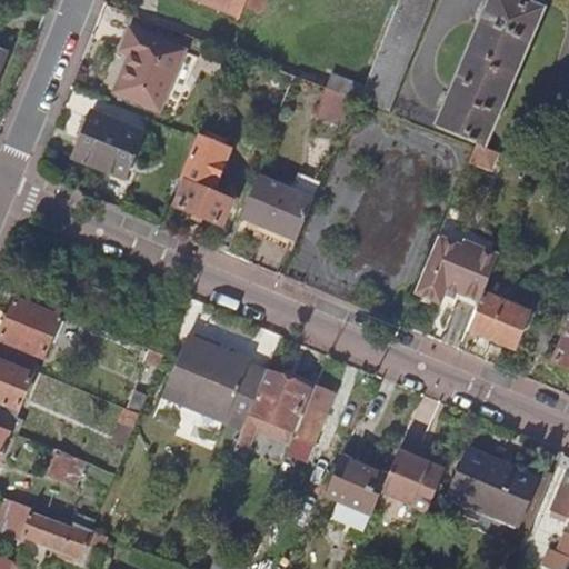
[(249,8),(260,11),(265,0),(199,0),(239,16),(241,10),(248,12),(249,8)]
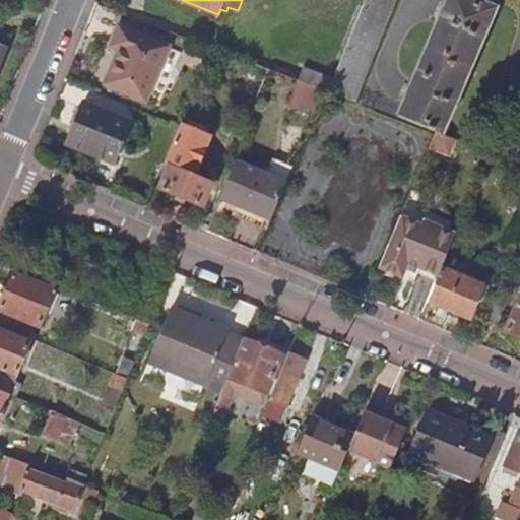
[(305,67),(300,78),(303,80),(326,88),(344,95),(358,101),(396,0),(367,0),(336,80),(305,67)]
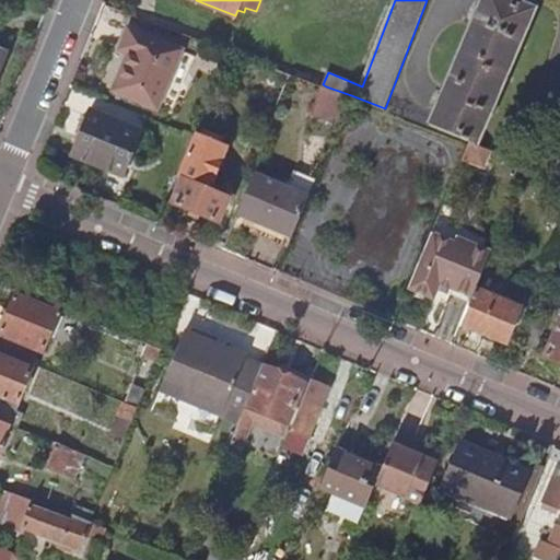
[(480,0),(430,123),(476,142),(533,6),(518,0),(480,0)]
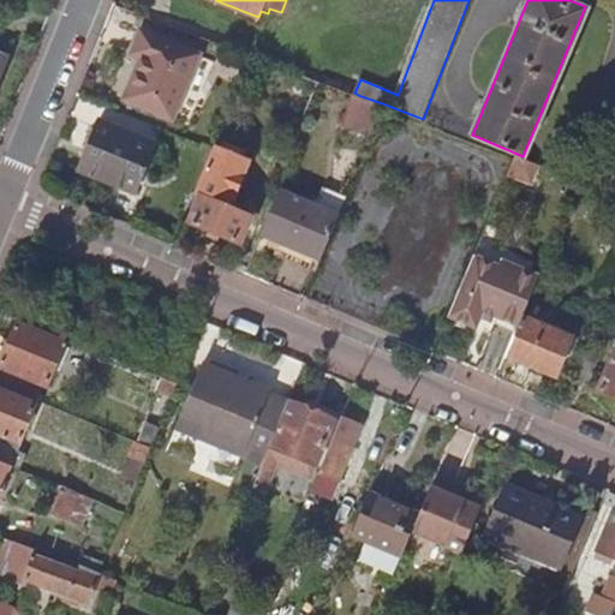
[(112,90),(178,117),(202,57),(141,30),(132,52),(129,51),(112,90)]
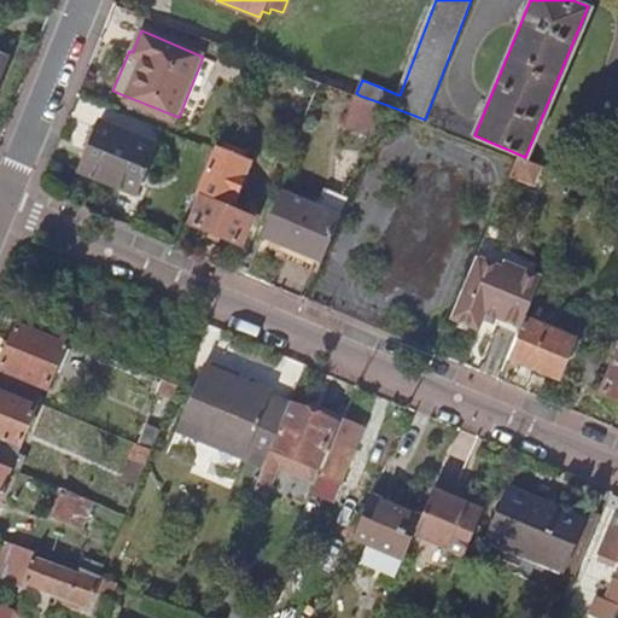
[(353,117),(378,127),(388,105),(360,95),(353,117)]
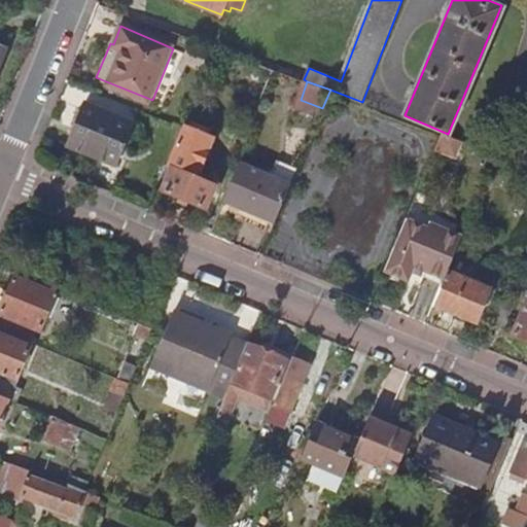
[(69,145),(115,165),(134,121),(86,102),(69,145)]
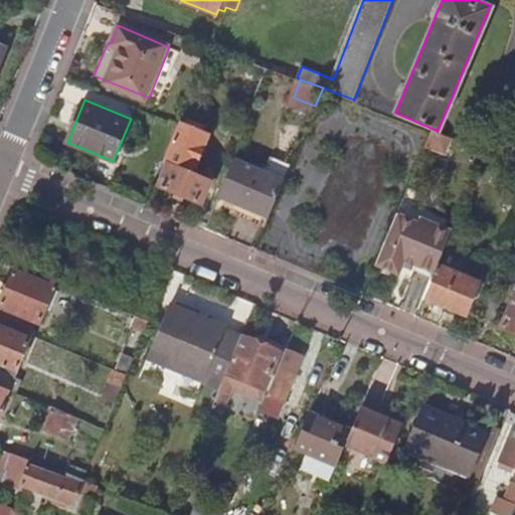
[(160,186),(201,203),(210,180),(190,172),(192,168),(187,166),(203,128),(186,121),(160,186)]
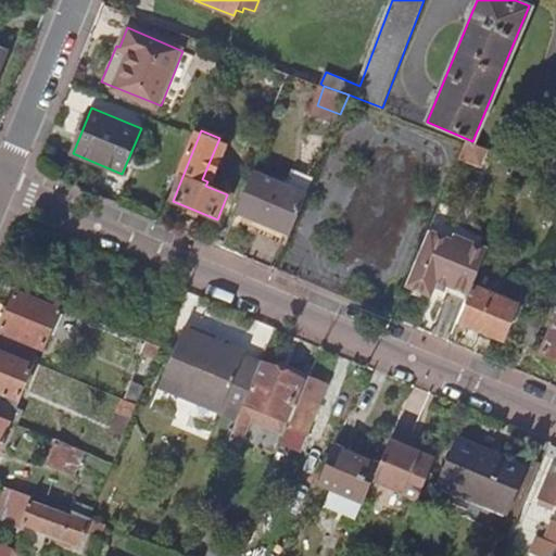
[(487,147),(466,139),(459,155),(481,163),(487,147)]
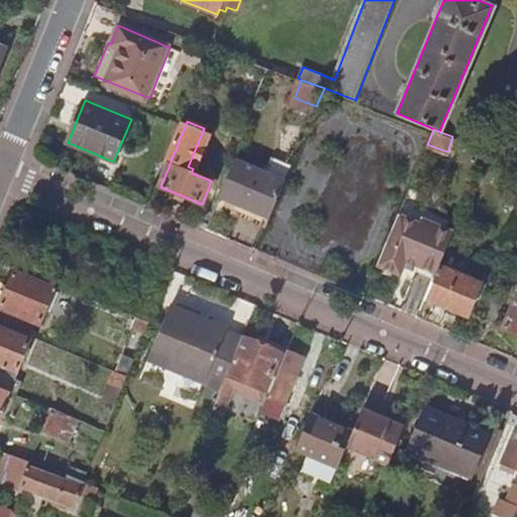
[(516,131),(507,158),(516,161),(516,131)]
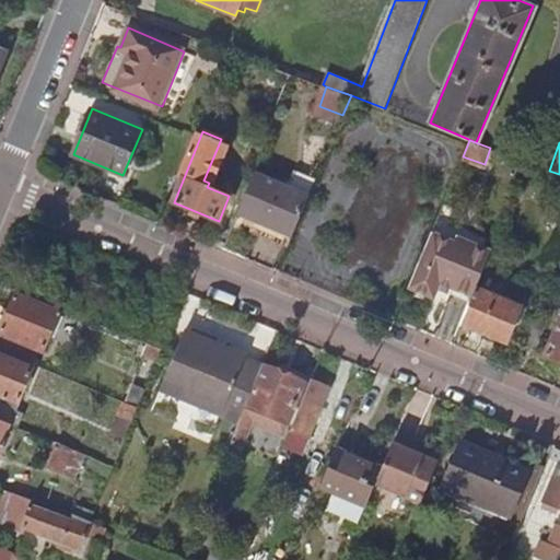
[(254,173),(253,177),(236,214),(291,237),(308,196),(254,173)]
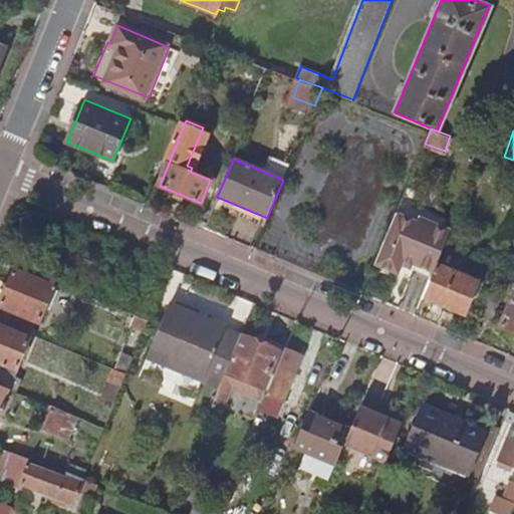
[(451,231),(420,218),(418,223),(396,213),(374,263),(399,273),(404,259),(434,272),(436,266),(438,261),(451,231)]
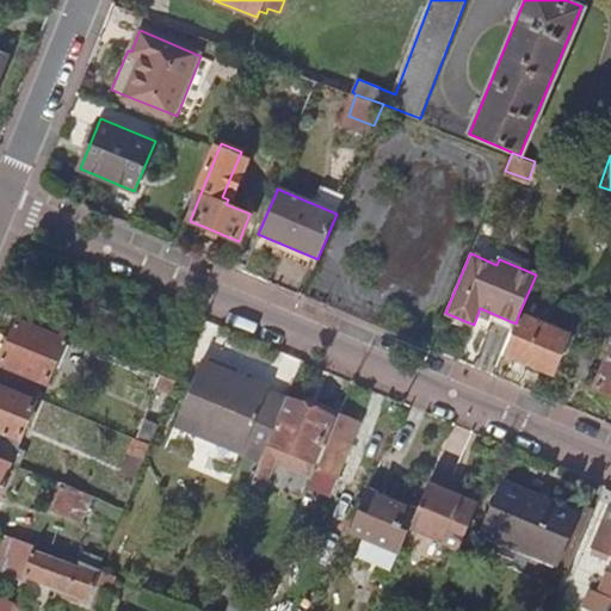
[(568,337),(518,316),(516,323),(505,347),(503,352),(553,374),(568,337)]
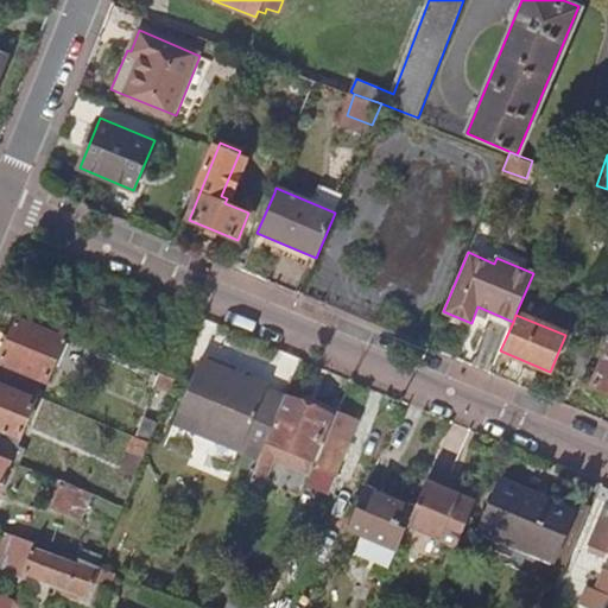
[(0,360),(2,361),(0,366),(0,380),(35,394),(39,379),(44,379),(62,336),(17,317),(0,356),(0,360)]
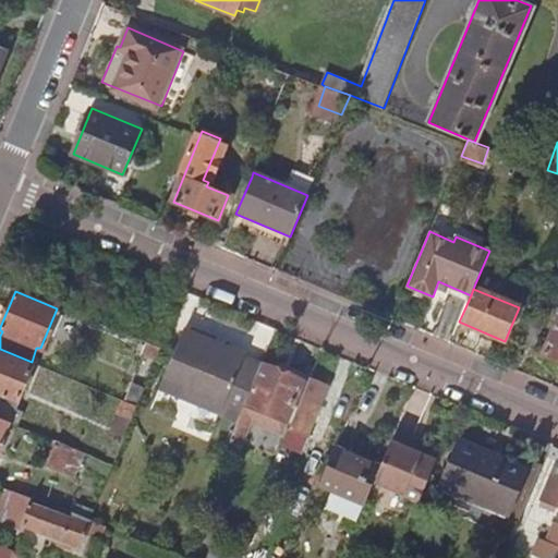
[(557,313),(544,348),(557,353),(557,313)]
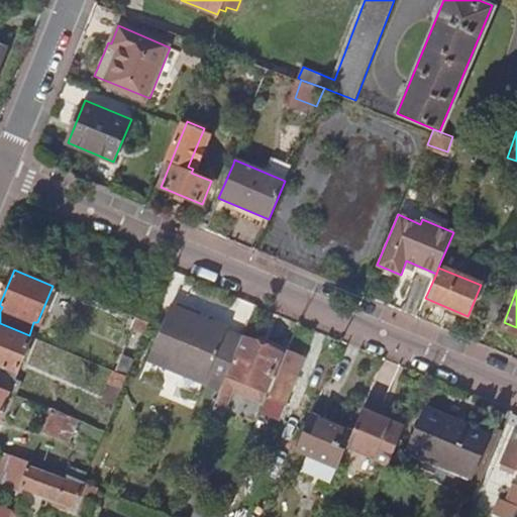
[(147,359),(179,372),(200,319),(169,306),(147,359)]
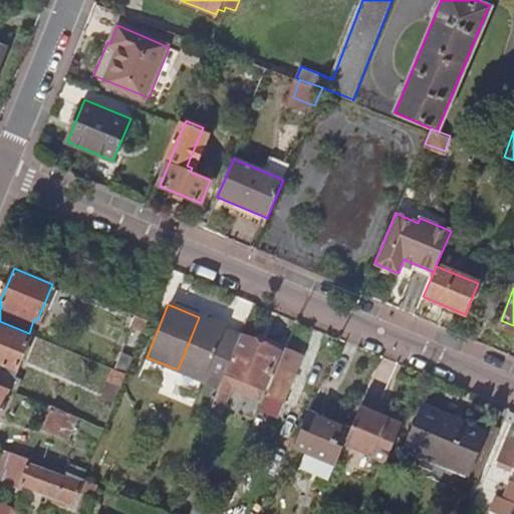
[(222,326),(199,317),(178,369),(219,387),(239,336),(221,330),(222,326)]
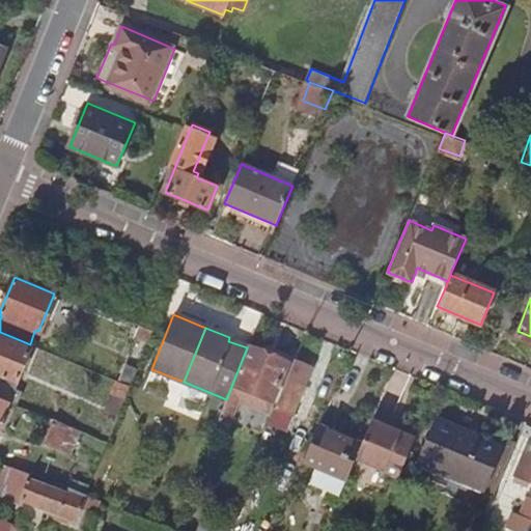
[(0,397),(7,400),(29,346),(0,335),(0,397)]
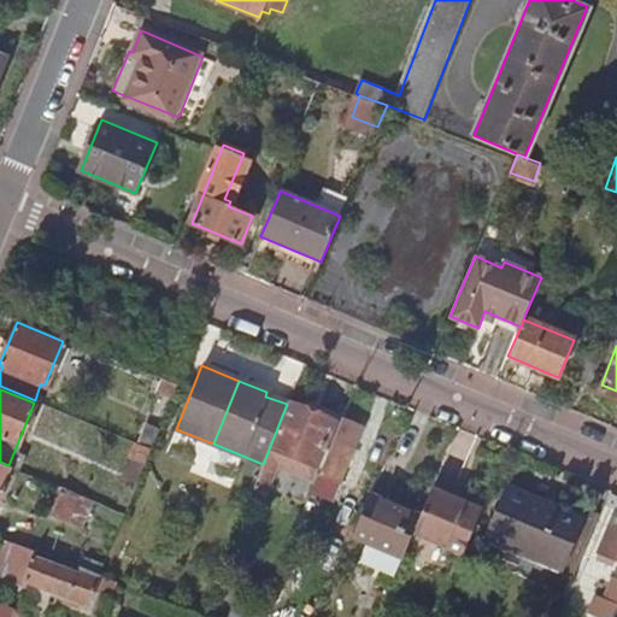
[(334,421),(288,401),(287,404),(263,464),(254,487),(266,492),(278,464),(275,462),(278,452),(315,466),(334,421)]
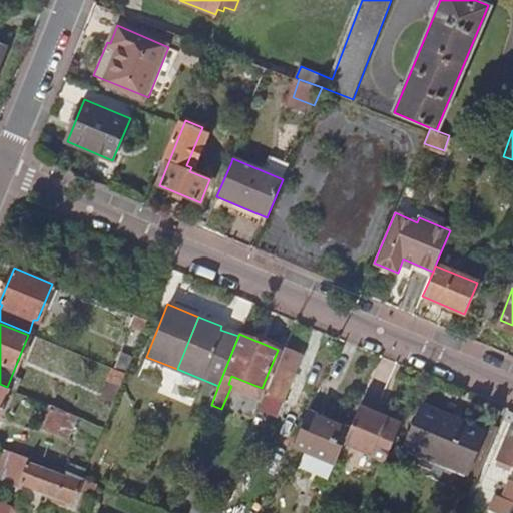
[(302,354),(285,347),(265,395),(283,402),(302,354)]
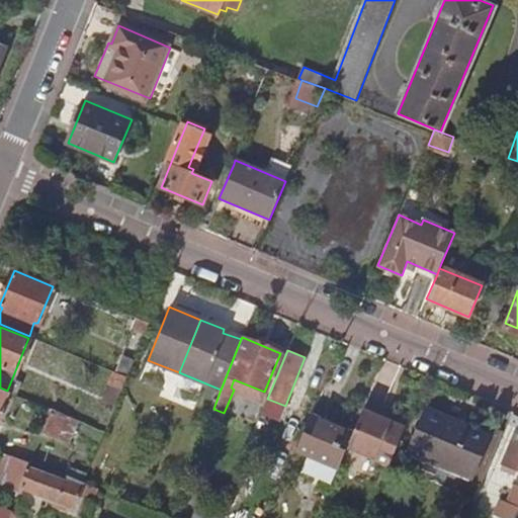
[(66,441),(76,419),(50,409),(40,430),(66,441)]
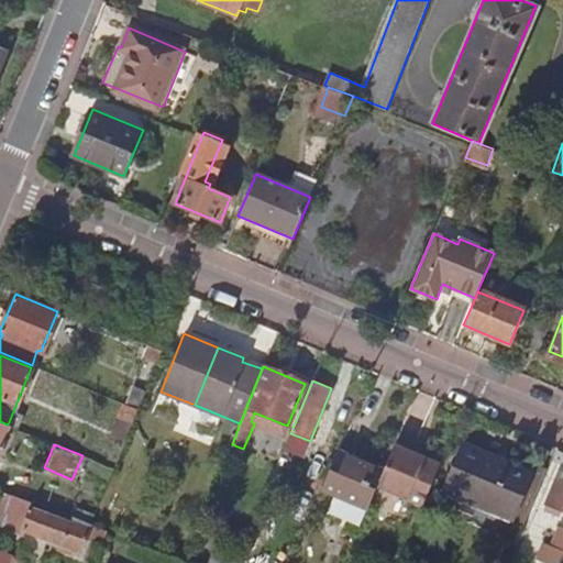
[(440,464),(393,444),(383,470),(376,485),(423,505),(440,464)]
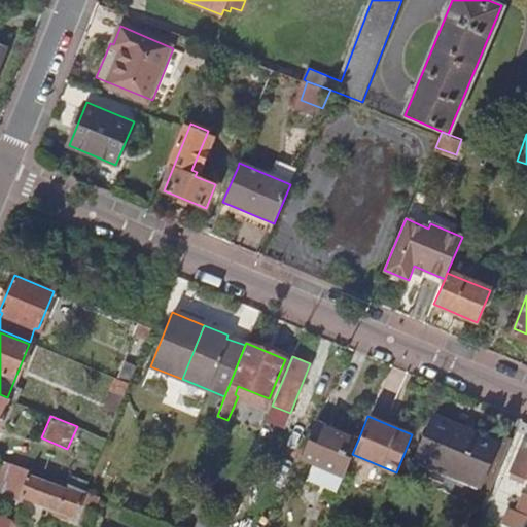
[(417,459),(480,485),(497,443),(433,417),(417,459)]
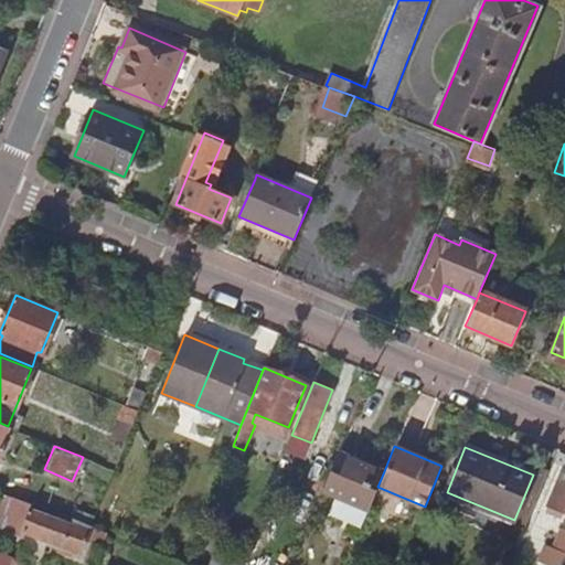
[(323,488),(369,508),(377,487),(384,471),(339,451),(323,488)]
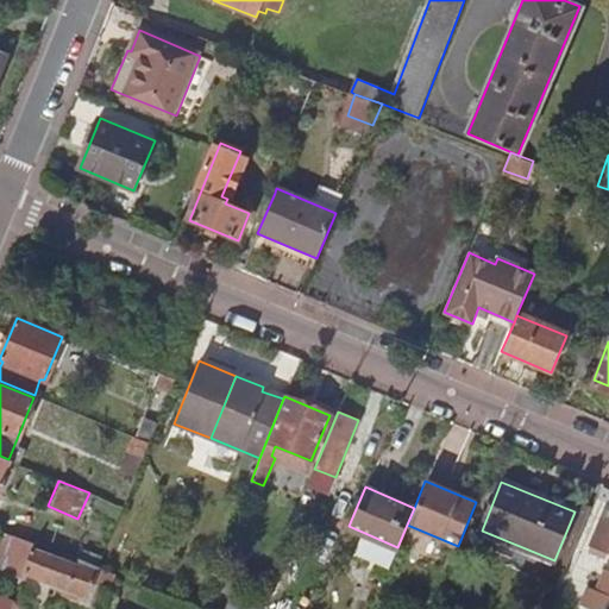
[(579,501),(575,512),(554,560),(567,565),(592,506),(579,501)]
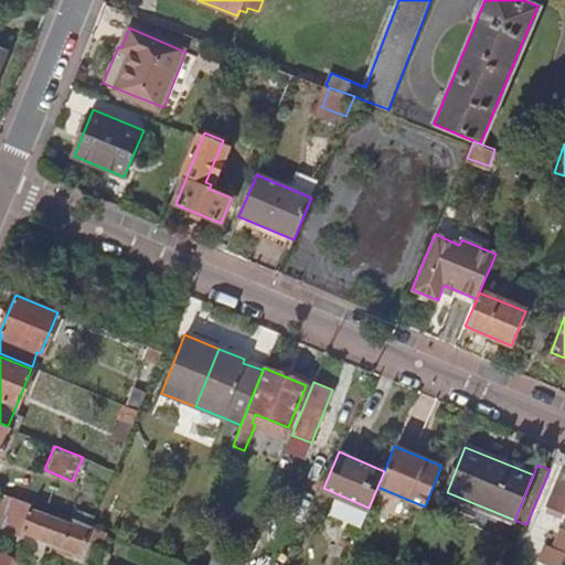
[(564,511),(564,468),(547,510),(562,516),(564,511)]
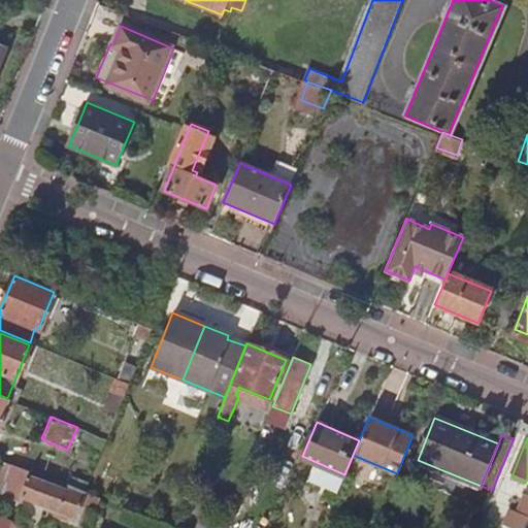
[(0,490),(10,463),(0,459),(0,490)]
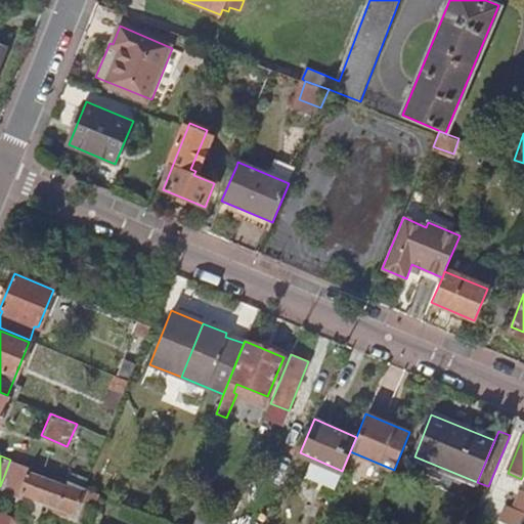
[(29,472),(30,467),(10,460),(0,486),(0,489),(15,495),(19,494),(20,492),(29,472)]
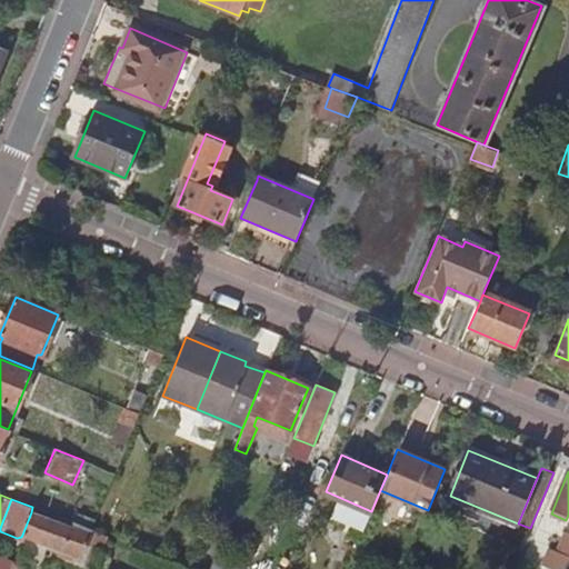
[(88,543),(105,549),(110,536),(92,529),(73,522),(71,528),(31,512),(22,535),(82,556),(88,543)]
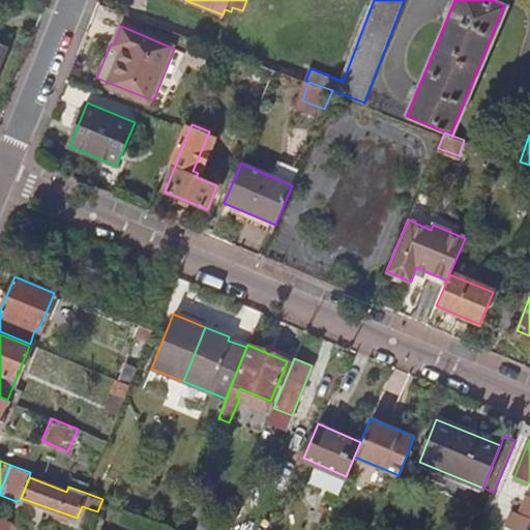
[(507,525),(518,529),(528,529),(529,527),(529,496),(528,496),(520,513),(513,510),(507,525)]
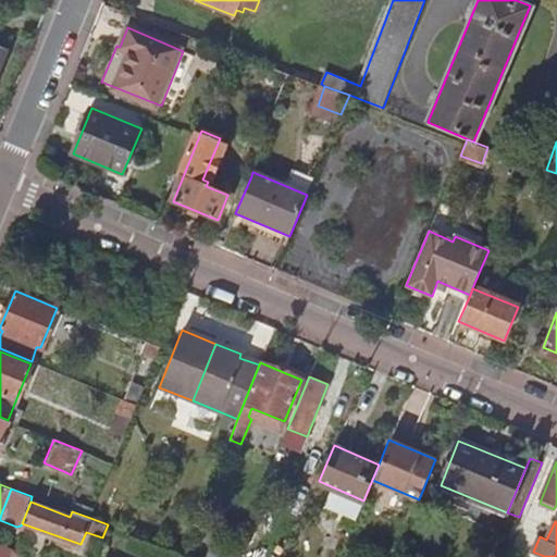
[(0,556),(16,556),(20,551),(0,542),(0,556)]
